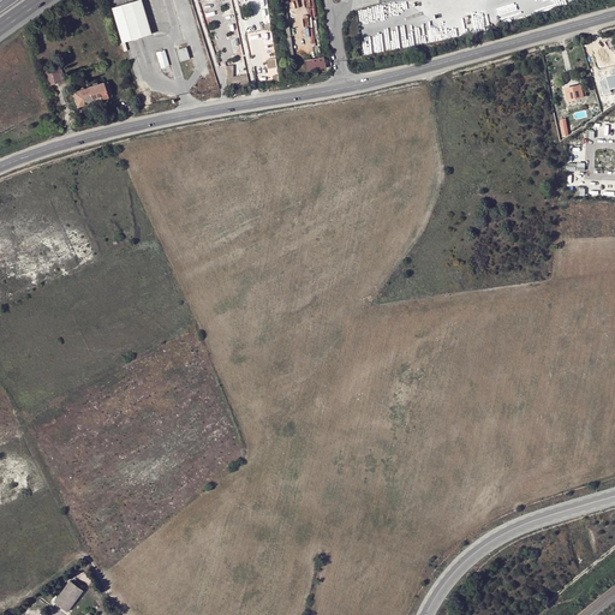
[(149,21),(143,0),(136,0),(121,5),(132,40),(153,34),(149,21)]
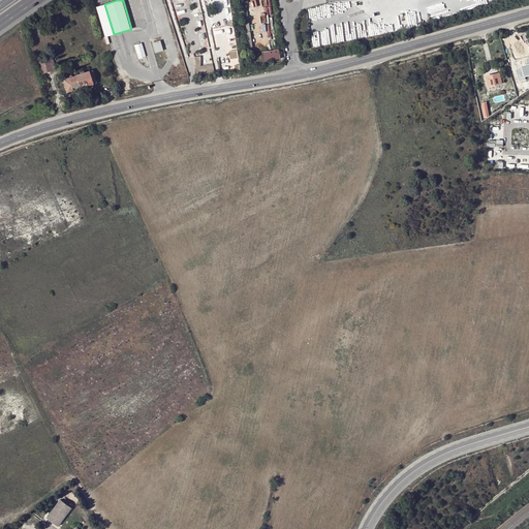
[(160,40),(153,43),(155,53),(163,51),(160,40)]
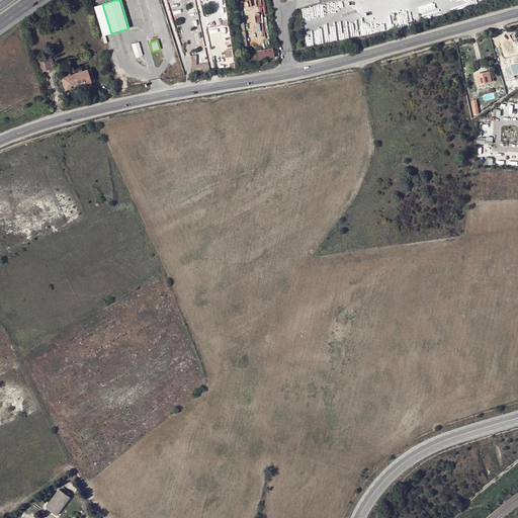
[(138,41),(132,44),(136,58),(143,56),(138,41)]
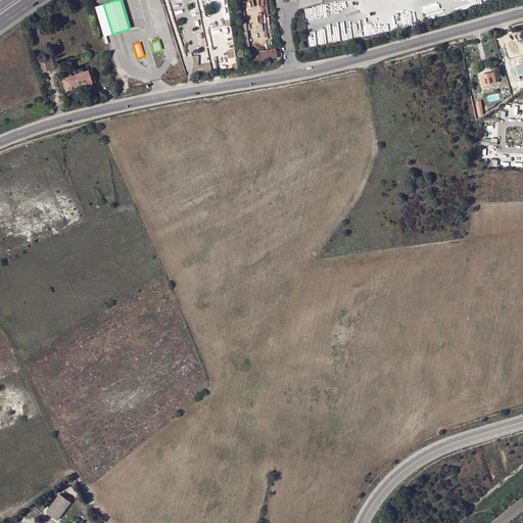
[(236,56),(235,49),(228,49),(228,57),(236,56)]
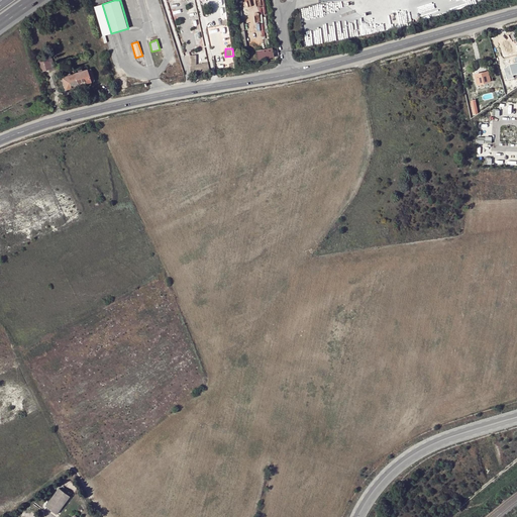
[(273,48),(255,52),(257,60),(274,57),(273,48)]
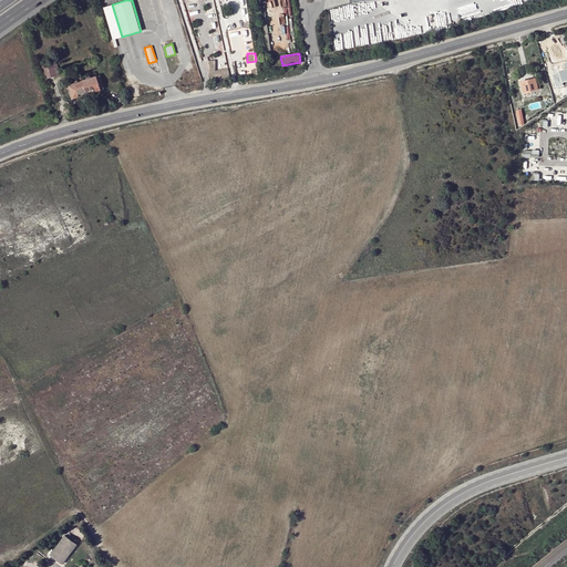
[(216,61),(208,61),(209,81),(230,76),(229,69),(216,71),(216,61)]
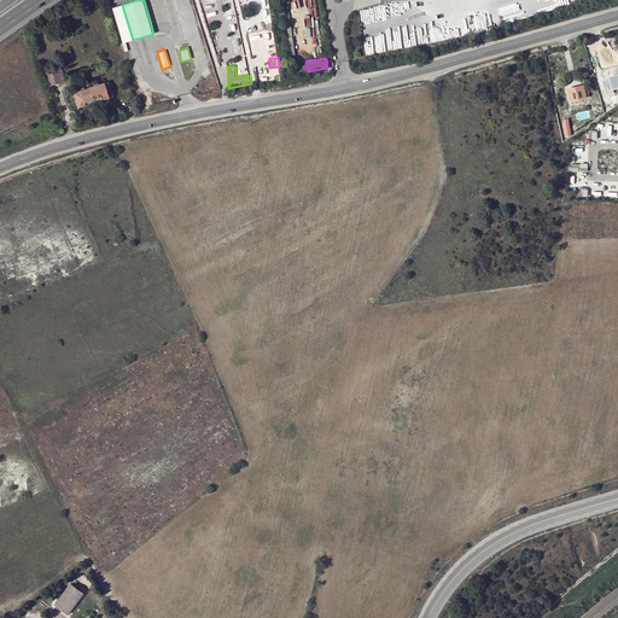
[(46,73),(50,86),(60,82),(57,69),(46,73)]
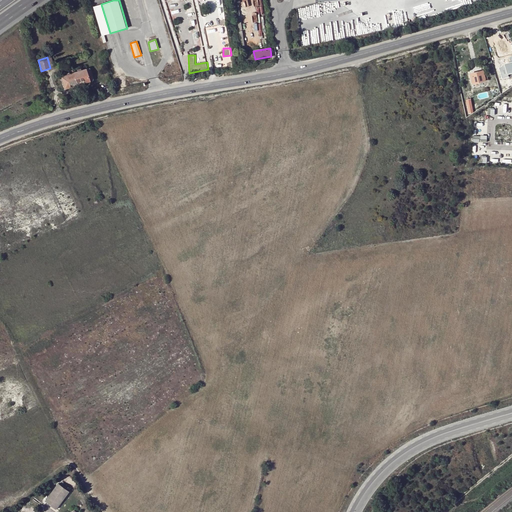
[(503,68),(499,69),(501,78),(505,77),(506,78),(511,76),(511,65),(508,67),(508,65),(506,64),(503,65),(502,66),(503,68)]
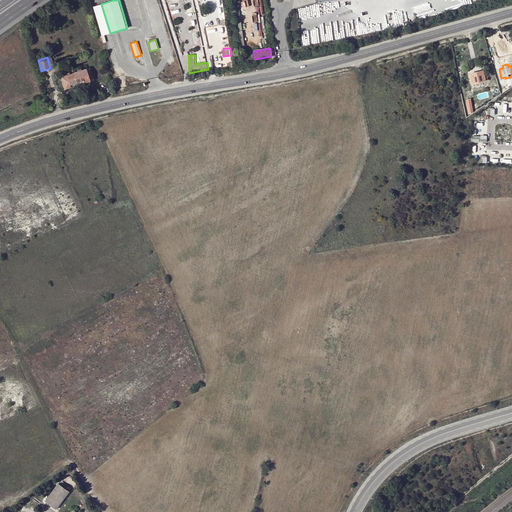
[(65,88),(71,87),(70,84),(83,80),(84,83),(90,81),(86,69),(81,71),(80,68),(77,69),(78,72),(74,73),(73,70),(68,71),(69,73),(67,74),(67,75),(62,77),(65,88)]
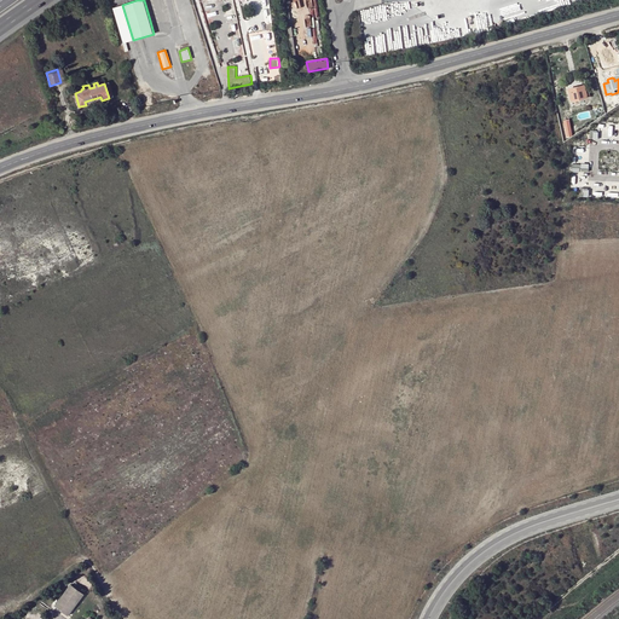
[(586,98),(585,93),(584,85),(568,90),(571,102),(586,98)]
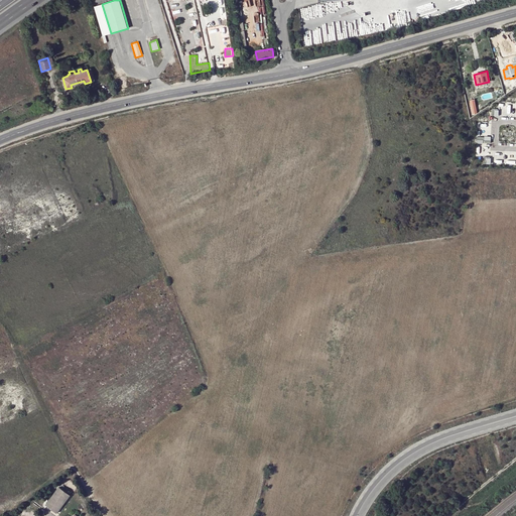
[(58,487),(44,505),(56,514),(71,496),(58,487)]
